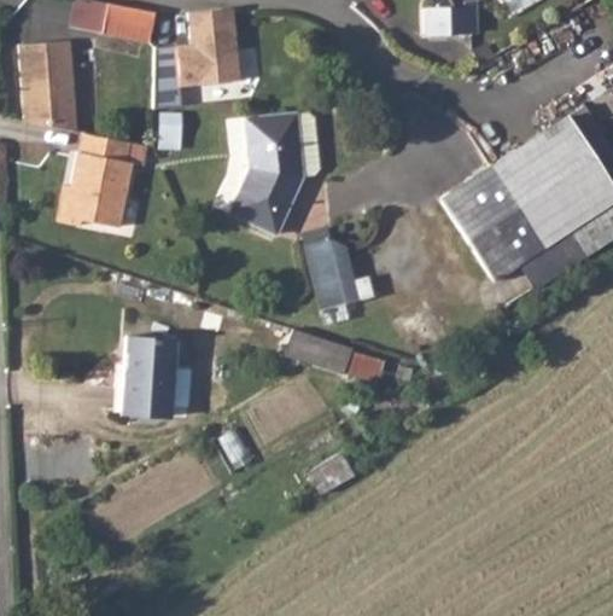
[(103,32),(109,0),(105,0),(82,0),(77,27),(103,32)]
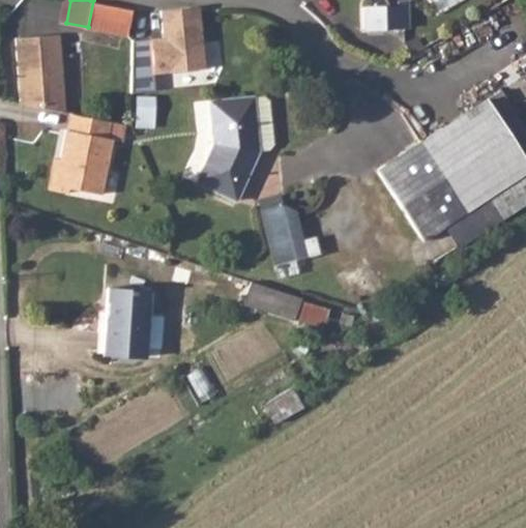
[(128,34),(134,8),(93,0),(88,27),(128,34)]
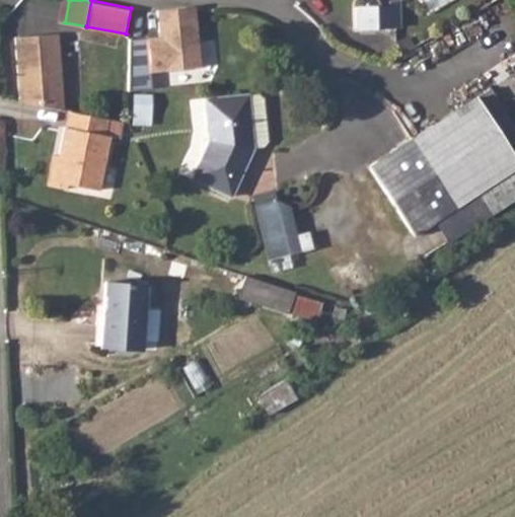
[(366,0),(370,6),(359,6),(359,27),(397,26),(396,5),(391,5),(383,5),(379,0),(366,0)]
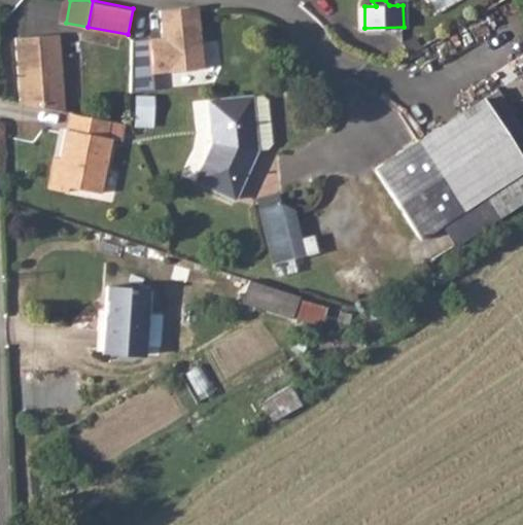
[(397,1),(397,5),(403,5),(404,27),(408,27),(407,1),(397,1)]
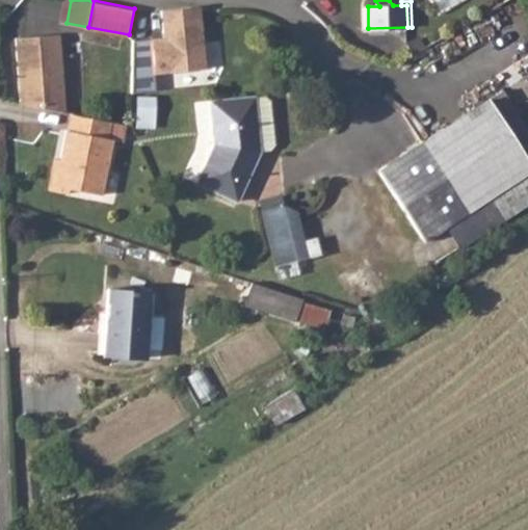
[(134,42),(133,95),(157,91),(156,75),(207,71),(201,6),(192,7),(162,10),(165,38),(134,42)]
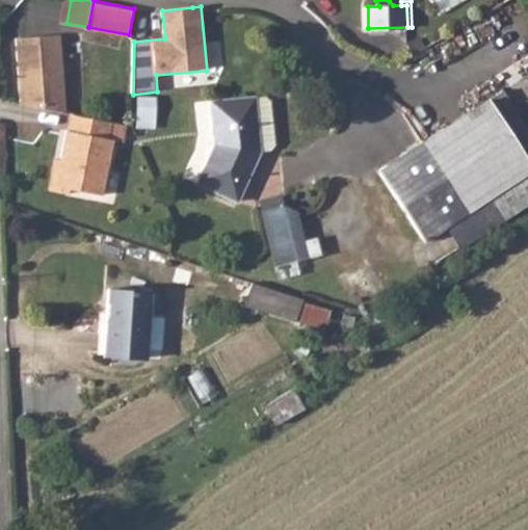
[(16,37),(21,103),(64,112),(59,33),(16,37)]
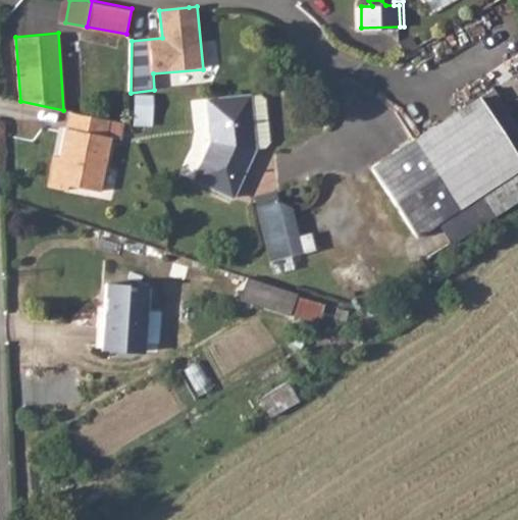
[(517,153),(508,138),(499,123),(512,115),(496,91),(374,170),(419,238),(441,223),(455,245),(517,203),(517,153)]
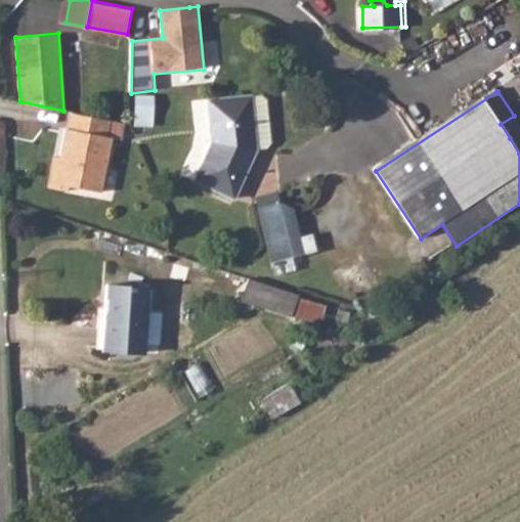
[(263,95),(253,96),(260,149),(273,144),(273,142),(268,100),(263,95)]
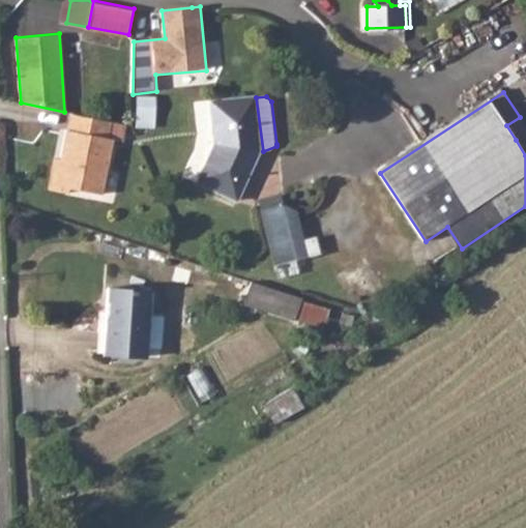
[(201,183),(239,201),(263,151),(256,97),(213,103),(217,144),(201,183)]
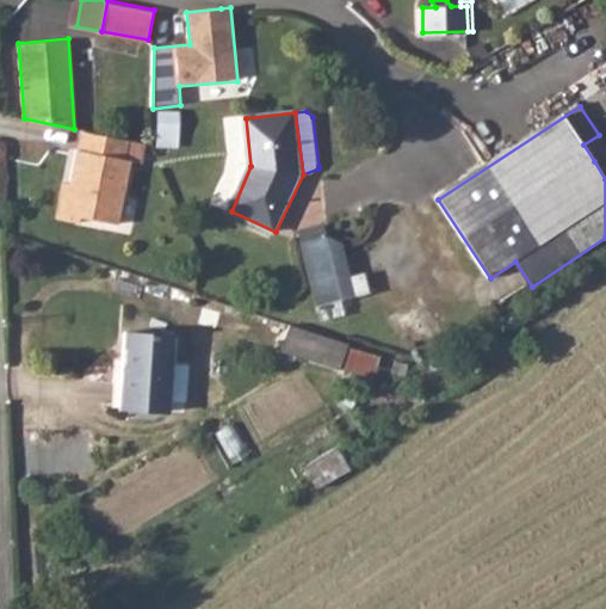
[(127,139),(82,130),(79,149),(76,149),(68,191),(62,190),(57,217),(78,221),(79,216),(116,223),(129,159),(123,158),(127,139)]
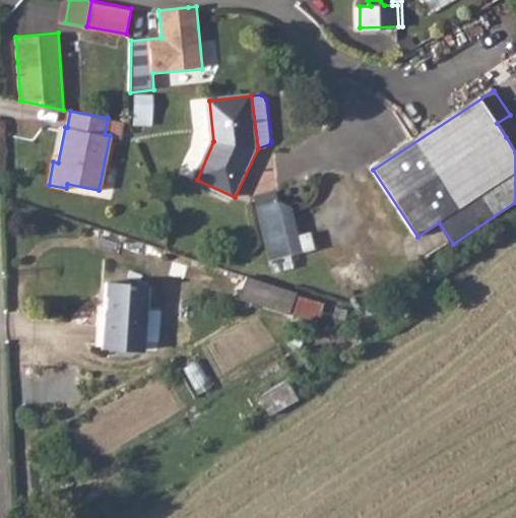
[(510,115),(497,123),(506,137),(515,131),(515,122),(510,115)]
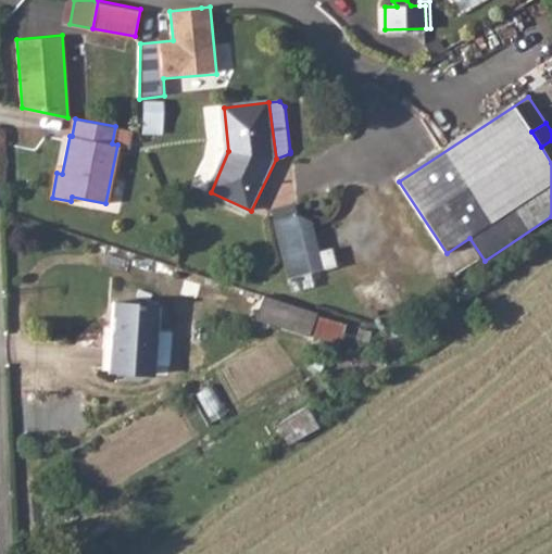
[(112,143),(117,145),(128,147),(133,129),(115,126),(112,143)]
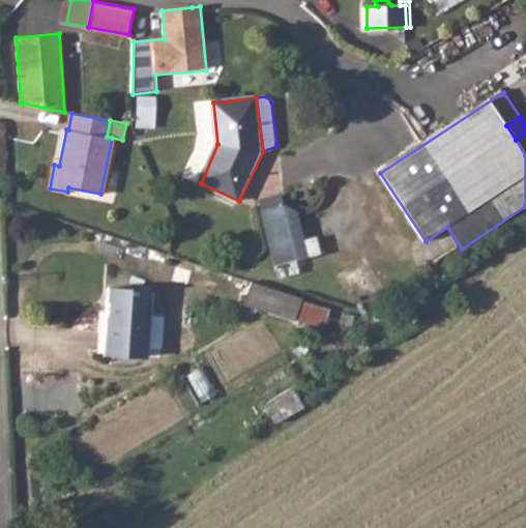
[(278,266),(326,257),(322,236),(309,239),(302,203),(266,209),(278,266)]
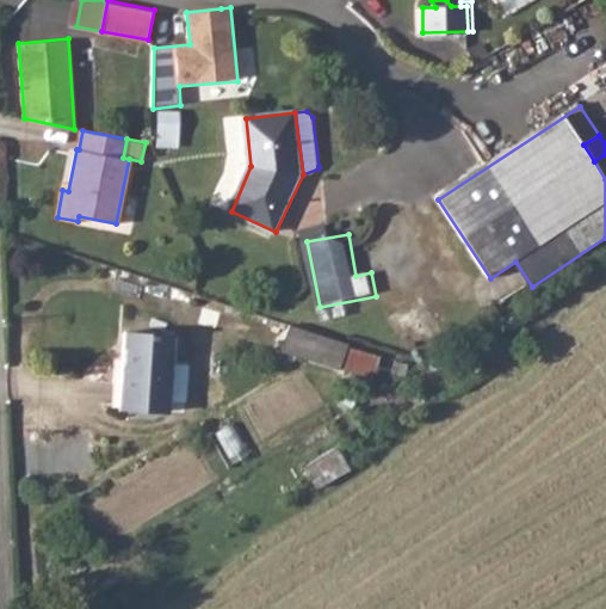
[(129,333),(123,411),(171,413),(174,337),(129,333)]
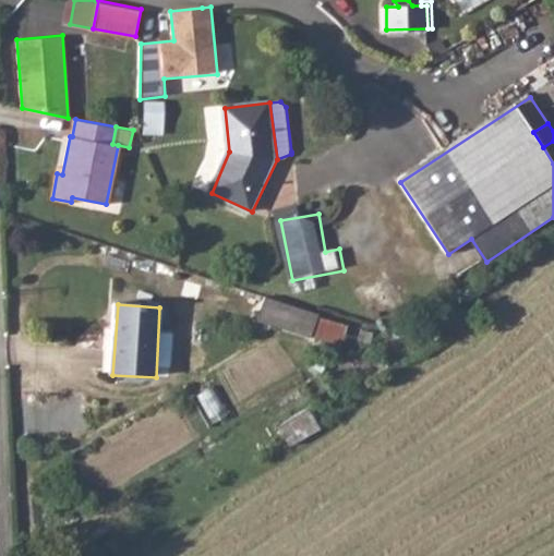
[(320,317),(314,338),(345,347),(349,326),(320,317)]
